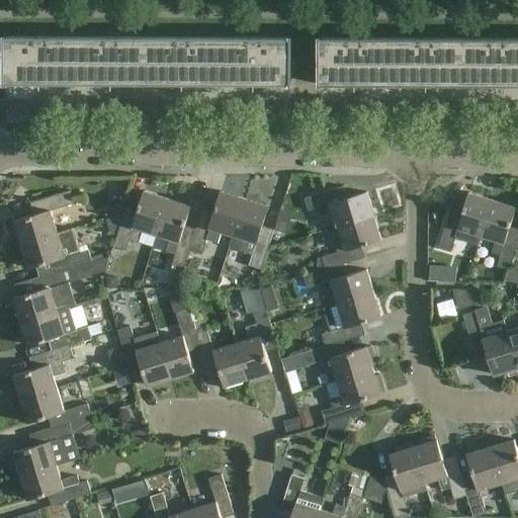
[(5,84),(7,84),(7,81),(77,82),(78,37),(7,36),(7,34),(6,34),(5,84)]
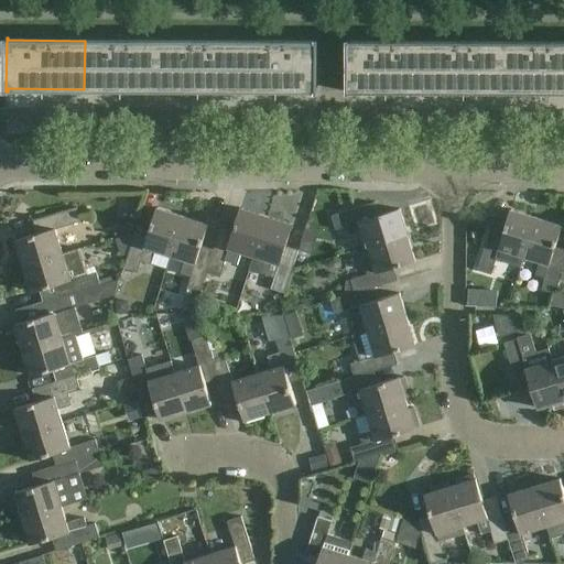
[(240,89),(285,89),(317,90),(317,93),(320,93),(320,39),(317,39),(317,42),(240,41),(240,89)]
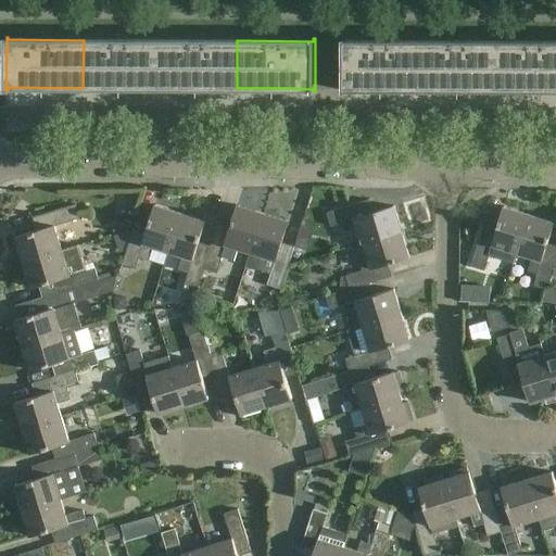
[(346,89),(379,89),(421,90),(421,41),(346,41),(346,39),(344,39),(344,91),(346,91),(346,89)]
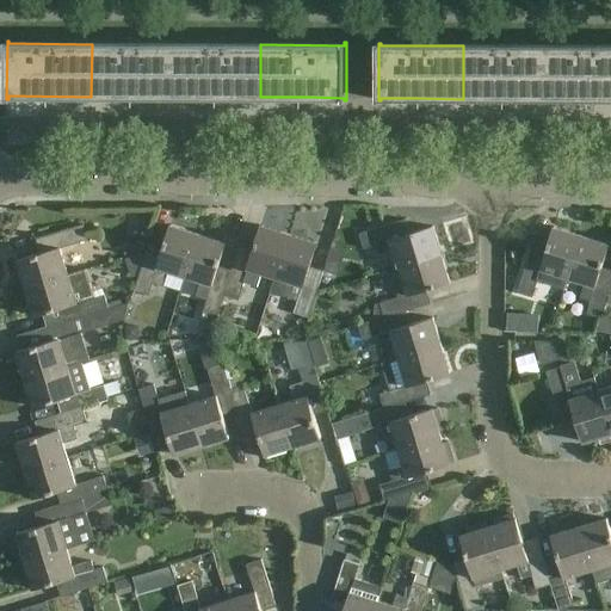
[(91,97),(129,97),(176,97),(176,44),(92,44),(91,97)]
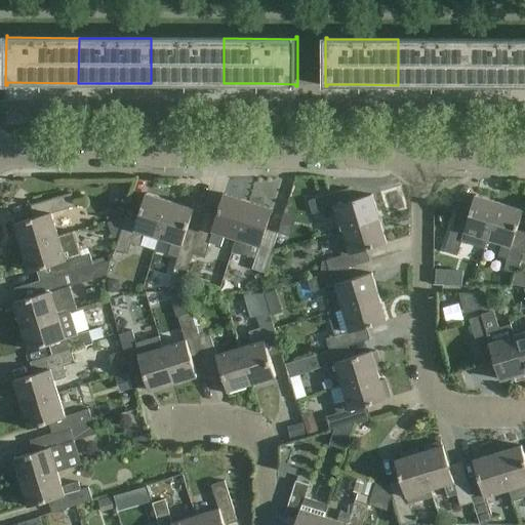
[(151,83),(184,83),(224,83),(224,38),(151,38),(151,83)]
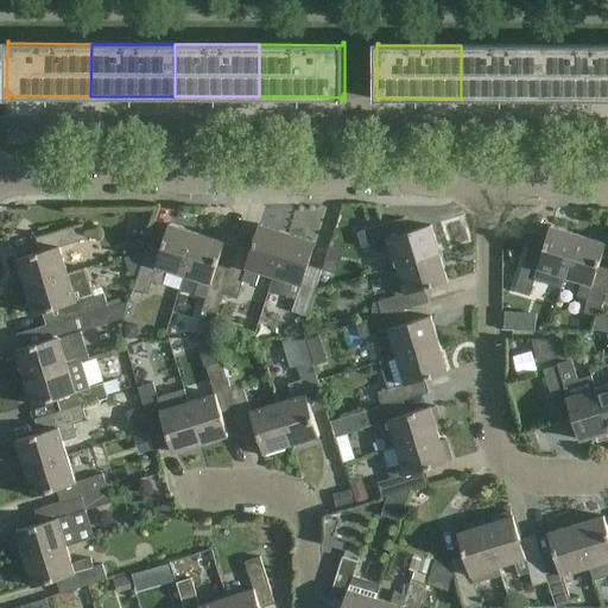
[(461,99),(498,99),(545,99),(545,46),(461,45),(461,99)]
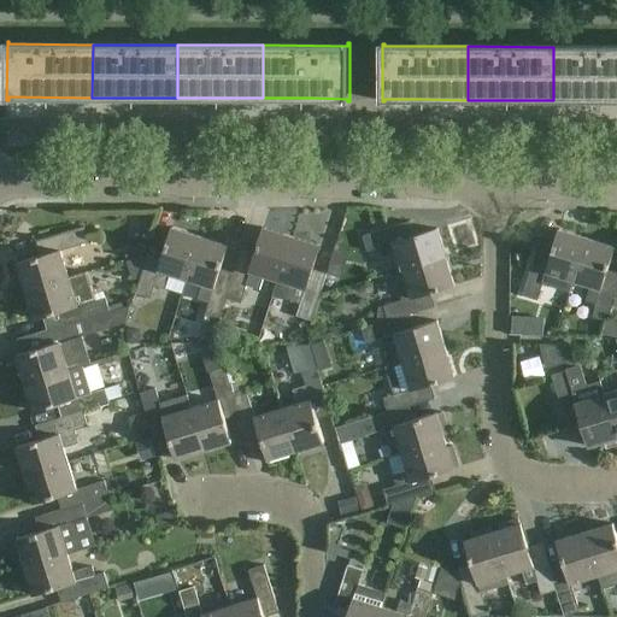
[(553,100),(591,100),(616,100),(616,46),(553,47),(553,100)]
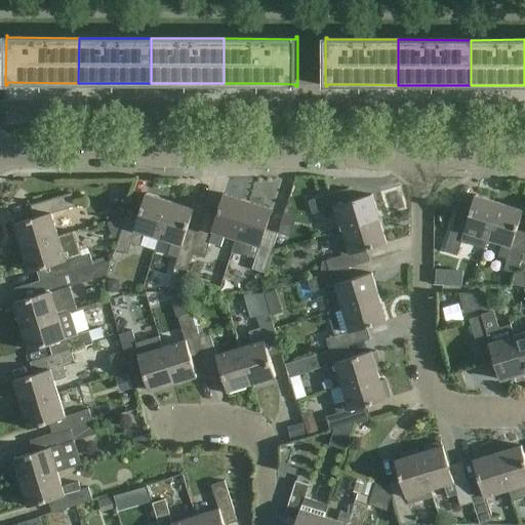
[(338,214),(344,230),(380,218),(373,195),(349,202),(346,192),(351,190),(350,189),(310,201),(313,215),(324,211),(326,217),(338,214)]
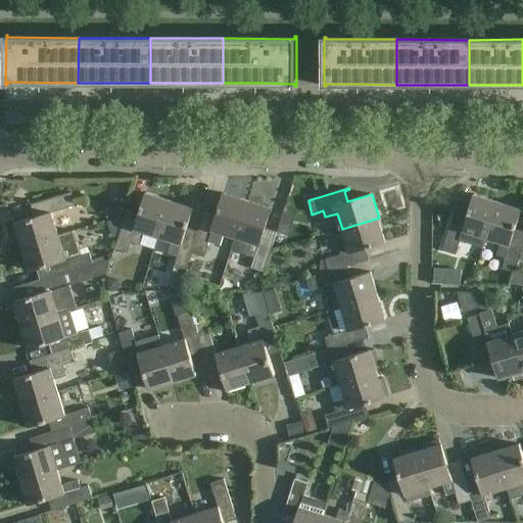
[(24,246),(59,236),(52,212),(76,205),(72,192),(32,204),(32,206),(37,204),(40,216),(16,223),(24,246)]
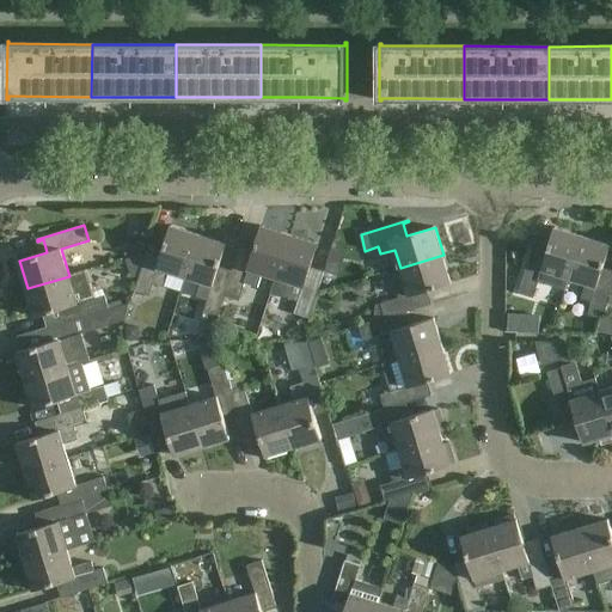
[(170,271),(185,276),(199,234),(171,225),(161,255),(150,250),(152,245),(150,244),(134,292),(151,297),(155,283),(165,286),(170,271)]
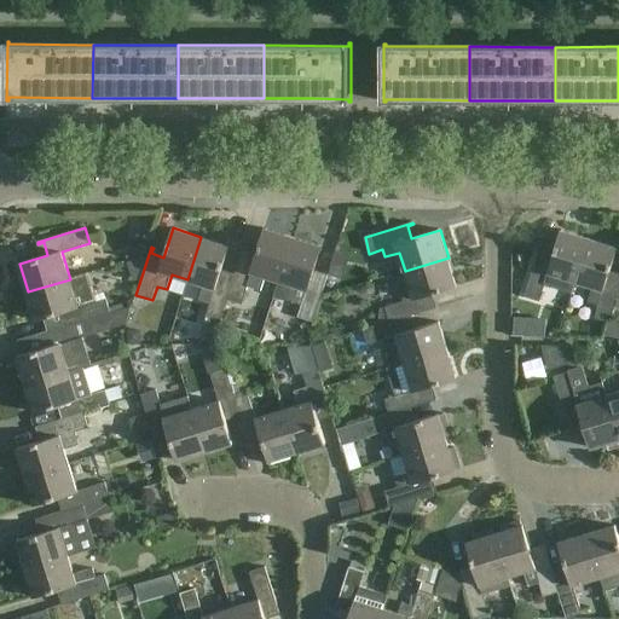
[(279,281),(294,237),(266,229),(256,258),(243,254),(244,248),(243,248),(233,279),(235,279),(229,296),(230,296),(244,301),(253,272),(278,281),(279,281)]
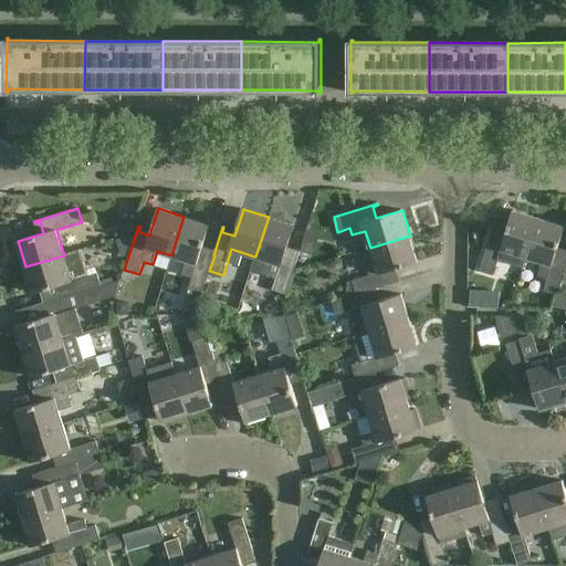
[(510,252),(527,258),(540,219),(514,210),(505,238),(493,233),(495,228),(494,228),(480,271),(494,275),(499,263),(506,265),(510,252)]
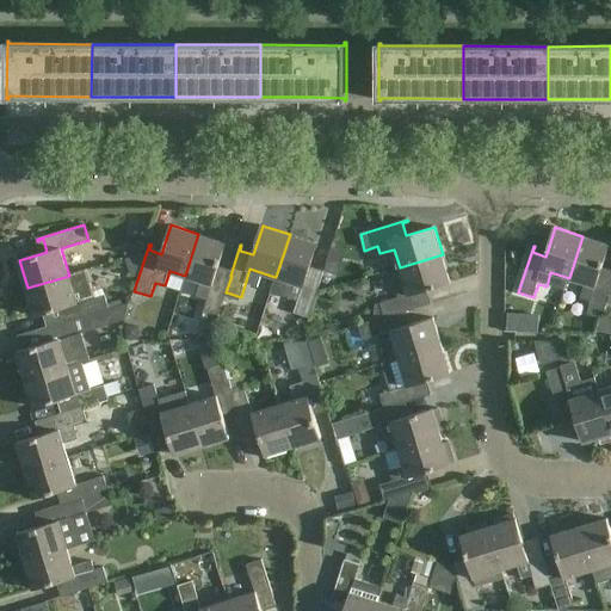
[(227,242),(198,234),(185,276),(202,282),(199,289),(210,292),(204,313),(220,318),(227,292),(226,292),(232,276),(230,276),(217,272),(227,242)]
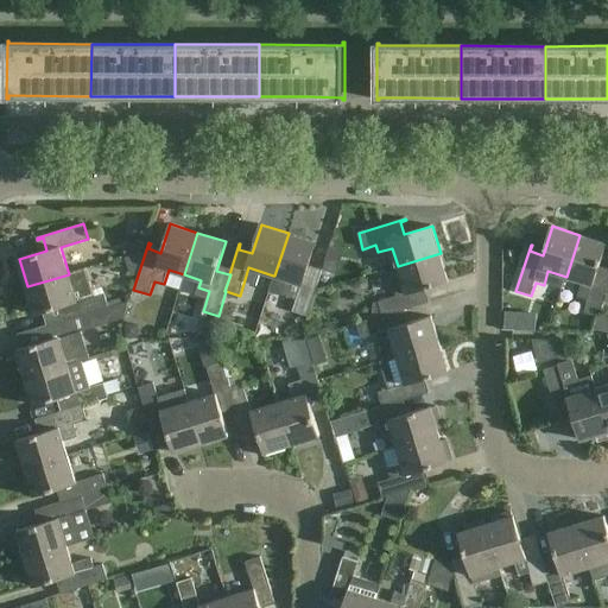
[(317,242),(289,233),(274,276),(273,276),(268,291),(297,299),(292,312),(309,317),(323,270),(322,268),(320,274),(308,271),(317,242)]
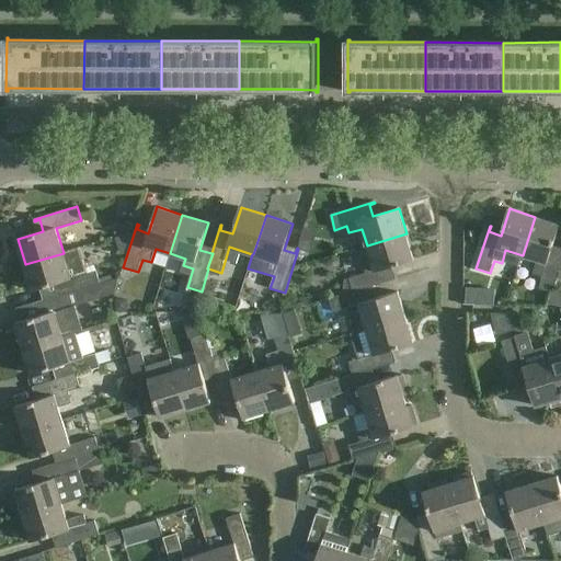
[(135,230),(135,216),(119,216),(119,230),(135,230)]
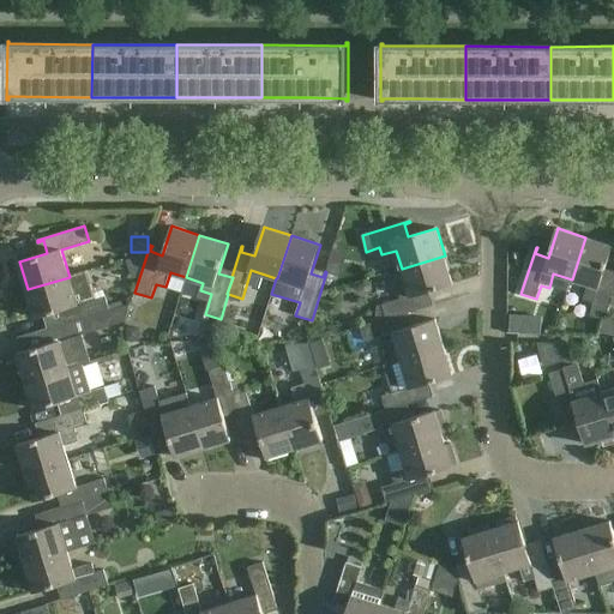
[(613,246),(585,238),(572,280),(588,284),(583,299),(594,302),(590,315),(606,320),(609,311),(608,311),(613,290),(613,278),(605,276),(613,246)]
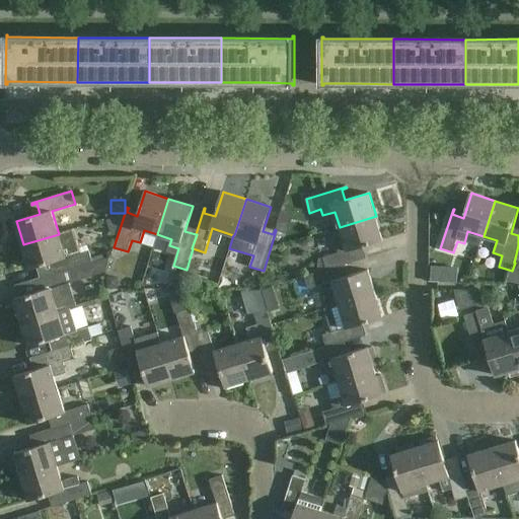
[(384,240),(376,216),(340,227),(344,241),(336,243),(339,252),(323,257),(327,270),(341,266),(341,267),(367,258),(367,257),(363,258),(359,247),(384,240)]
